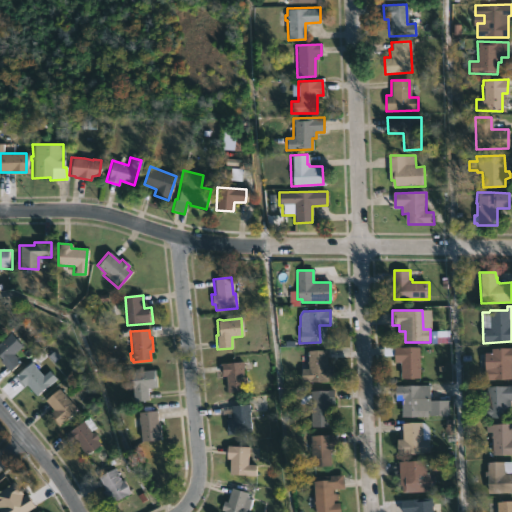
[(12,368),(8,371),(0,362),(0,340),(9,333),(20,346),(12,353),(19,362),(12,368)]
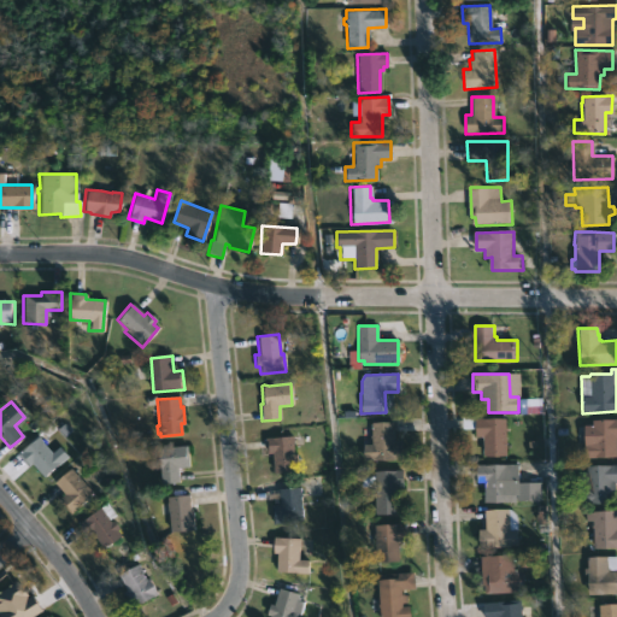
[(476,416),(476,418),(504,418),(504,456),(481,456),(481,438),(475,438),(475,429),(460,429),(460,416),(476,416)]
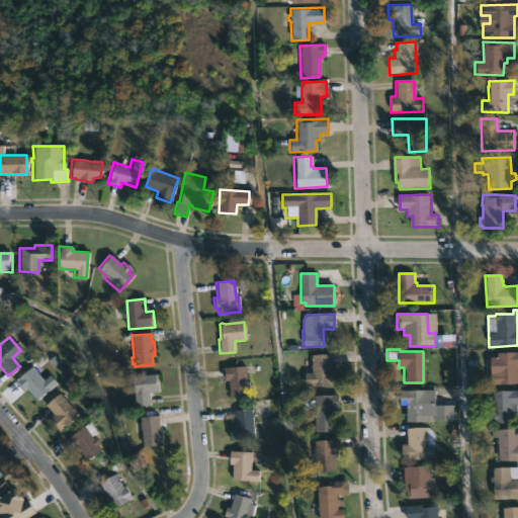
[(517,367),(516,367),(516,384),(500,385),(500,383),(491,383),(490,357),(496,357),(496,353),(517,352),(517,367)]
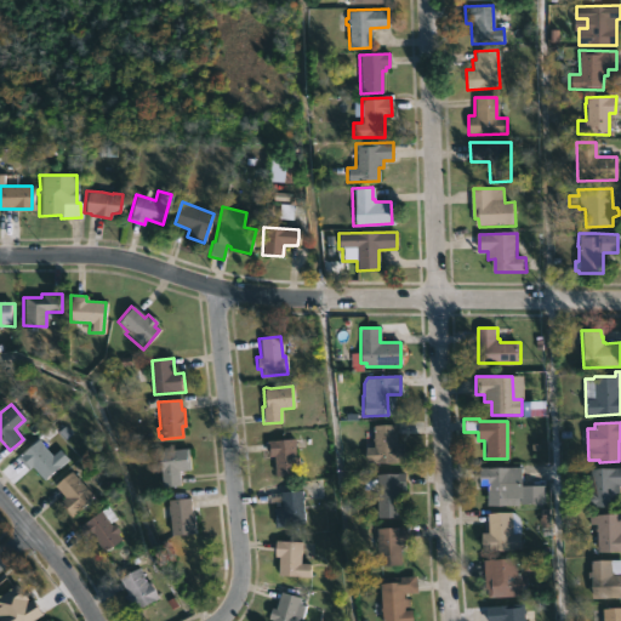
[(396,433),(396,444),(403,444),(403,462),(365,465),(365,448),(372,448),(372,442),(371,442),(372,426),(396,426),(396,433)]
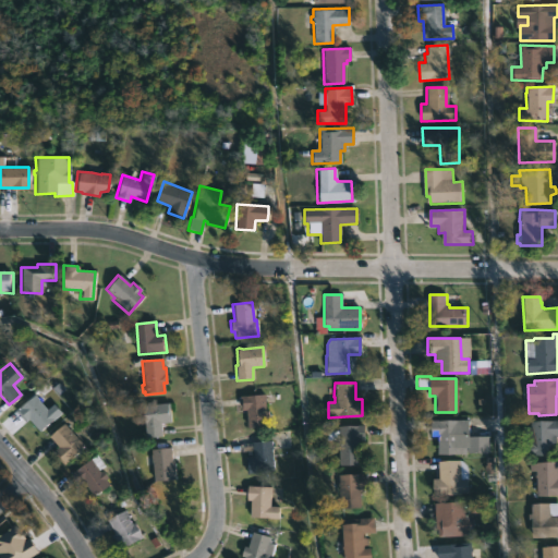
[(39,403),(45,410),(51,403),(60,413),(39,433),(27,420),(24,423),(14,412),(33,395),(39,403)]
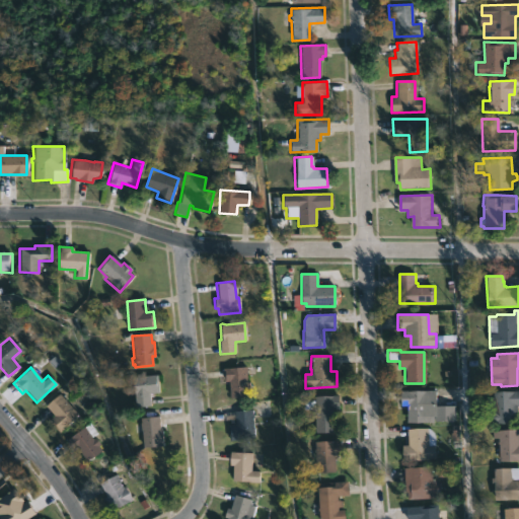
[(249,367),(252,395),(234,397),(232,380),(227,381),(226,369),(249,367)]
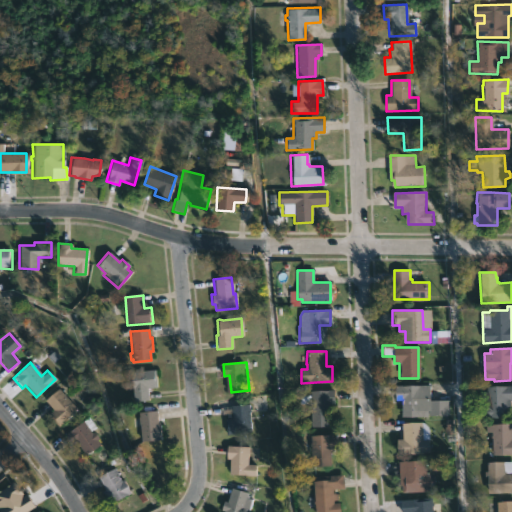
[(147,400),(131,401),(129,371),(153,370),(154,388),(146,388),(147,400)]
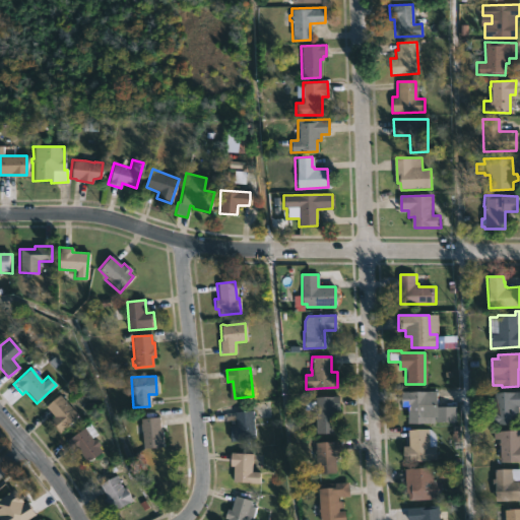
[(439,391),(439,405),(457,405),(457,421),(412,423),(411,406),(404,406),(404,391),(439,391)]
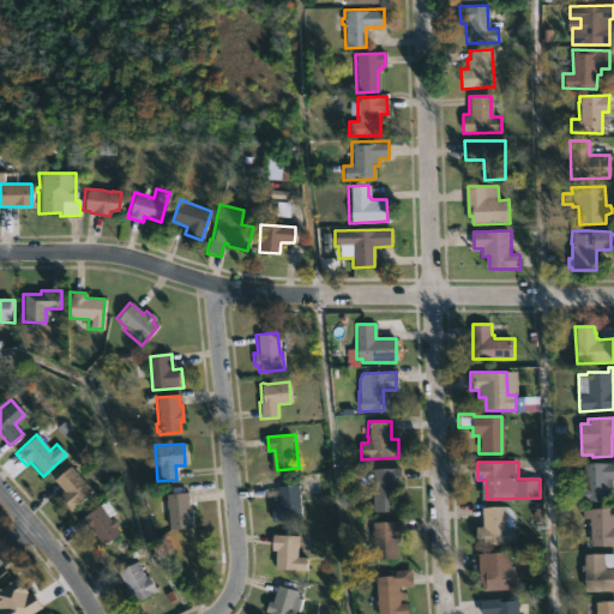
[(607,503),(576,504),(575,469),(583,469),(582,464),(613,462),(613,479),(607,480),(607,503)]
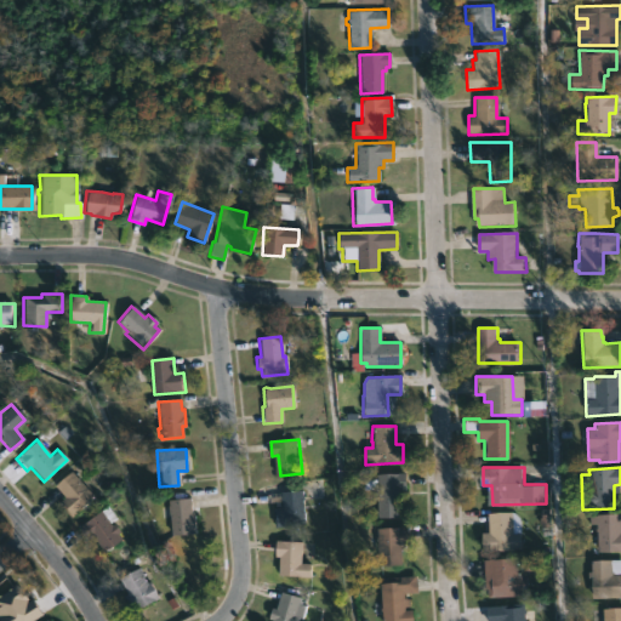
[(93,496),(69,518),(56,503),(63,497),(52,486),(70,471),(93,496)]
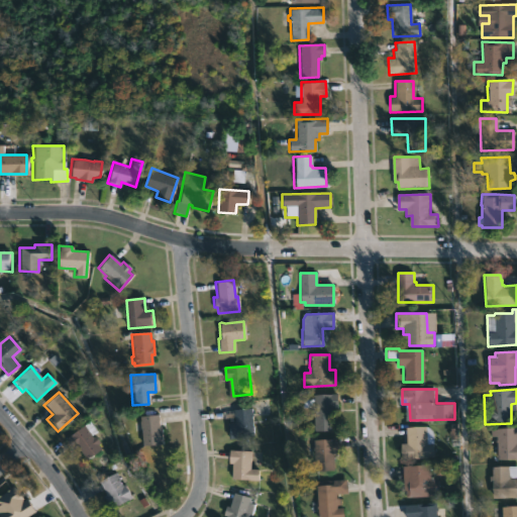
[(332,432),(312,432),(311,395),(336,395),(336,408),(331,408),(332,432)]
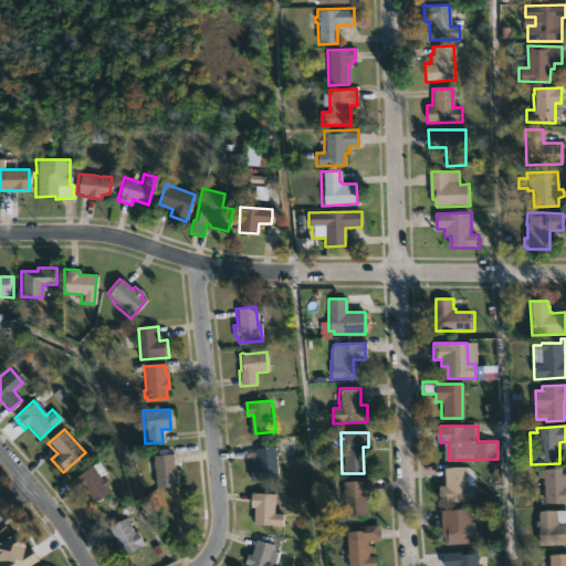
[(276,456),(276,478),(249,481),(248,463),(250,463),(250,458),(244,458),(244,450),(275,447),(276,456)]
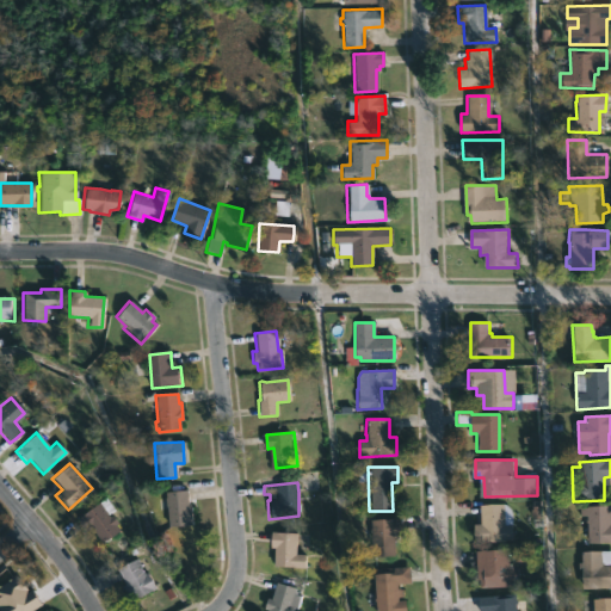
[(191,525),(168,528),(165,492),(190,489),(192,523),(191,525)]
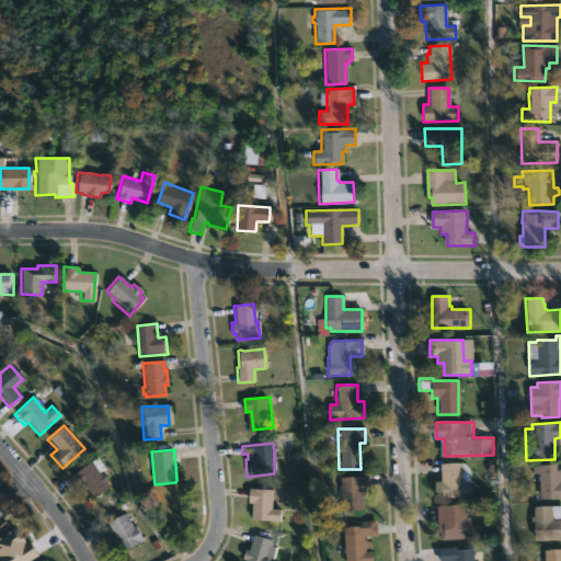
[(109,481),(113,487),(96,500),(84,483),(81,485),(73,476),(99,457),(106,468),(103,470),(111,480),(109,481)]
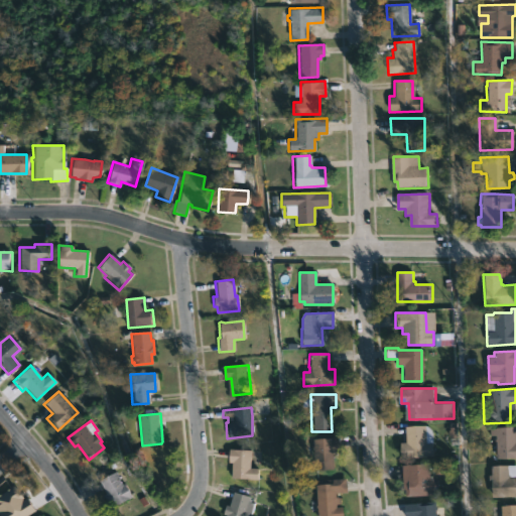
[(432,457),(399,459),(399,442),(404,442),(403,427),(424,425),(428,428),(431,432),(432,457)]
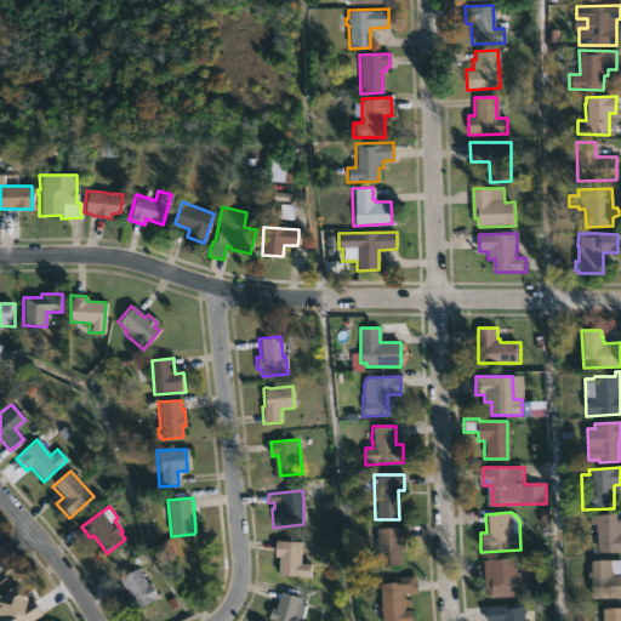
[(620,514),(620,552),(597,554),(596,525),(588,524),(588,516),(620,514)]
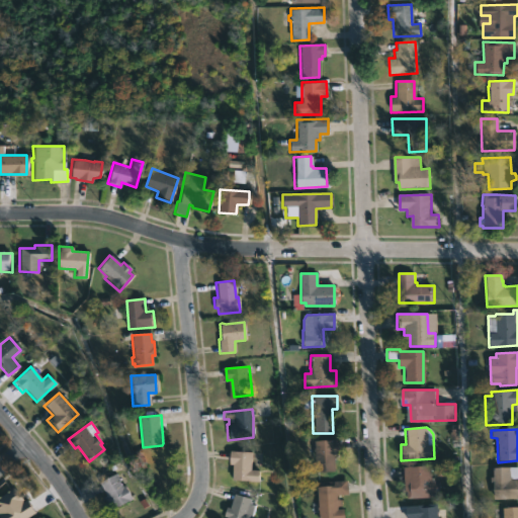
[(335,471),(314,472),(313,441),(340,440),(341,454),(335,454),(335,471)]
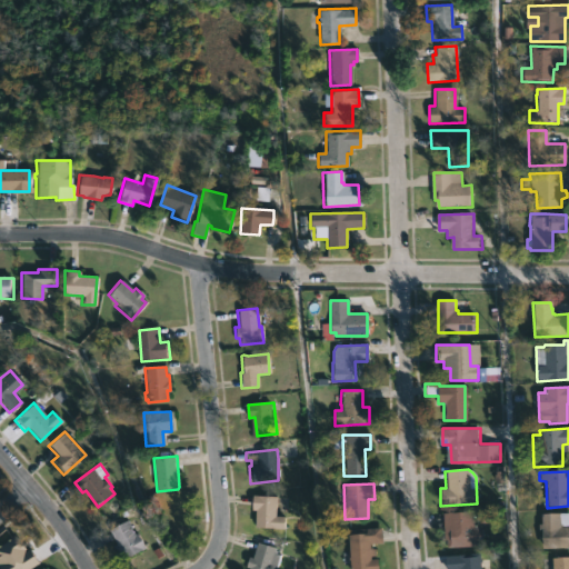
[(276,496),(276,515),(283,515),(282,528),(253,526),(255,509),(251,508),(252,496),(266,497),(266,495),(276,496)]
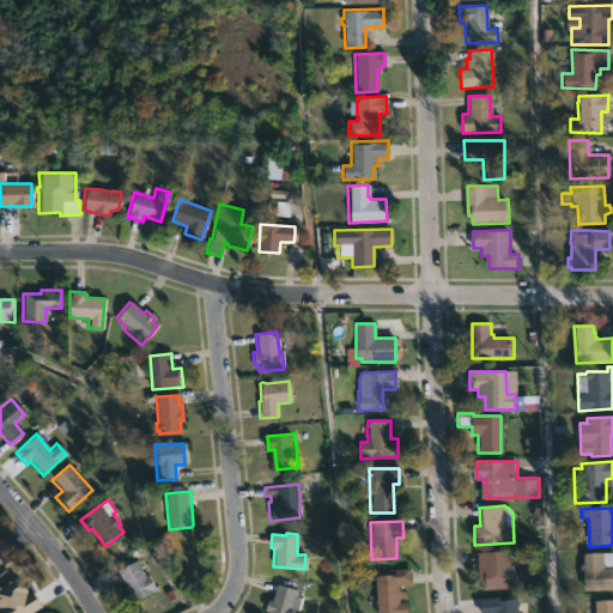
[(509,552),(510,565),(517,565),(519,587),(515,588),(515,589),(478,592),(475,553),(509,552)]
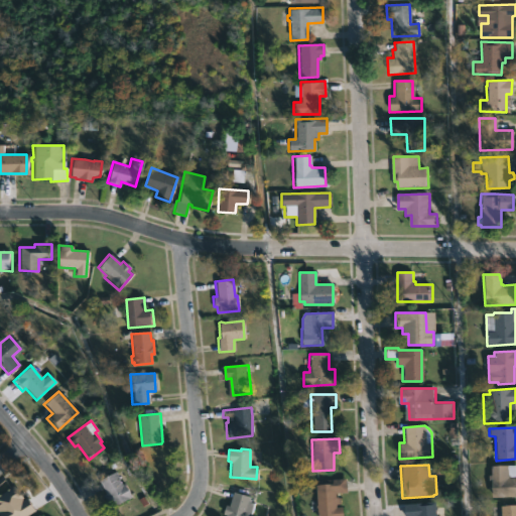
[(515,496),(491,497),(490,481),(488,481),(487,476),(490,476),(490,467),(515,466),(515,496)]
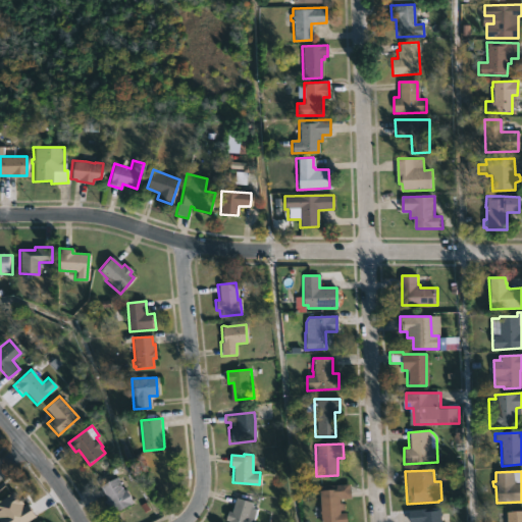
[(118,476),(125,489),(127,488),(136,502),(117,513),(115,508),(112,510),(107,501),(110,499),(102,485),(118,476)]
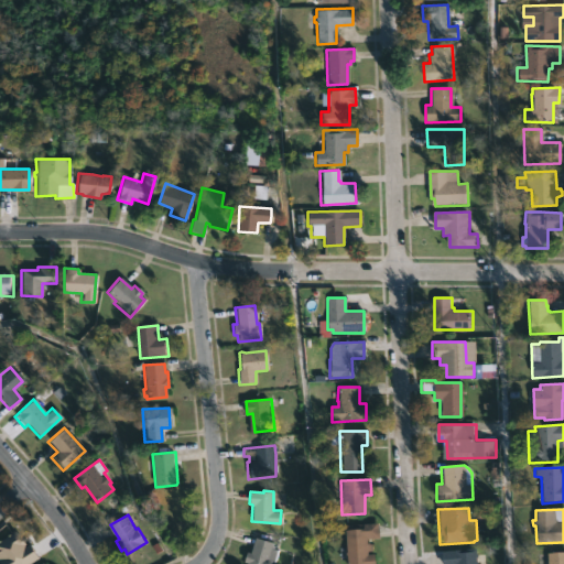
[(367,539),(367,544),(369,544),(370,551),(367,552),(367,554),(373,554),(373,563),(346,563),(346,556),(345,556),(345,552),(346,552),(344,530),(346,530),(346,525),(377,523),(378,539),(367,539)]
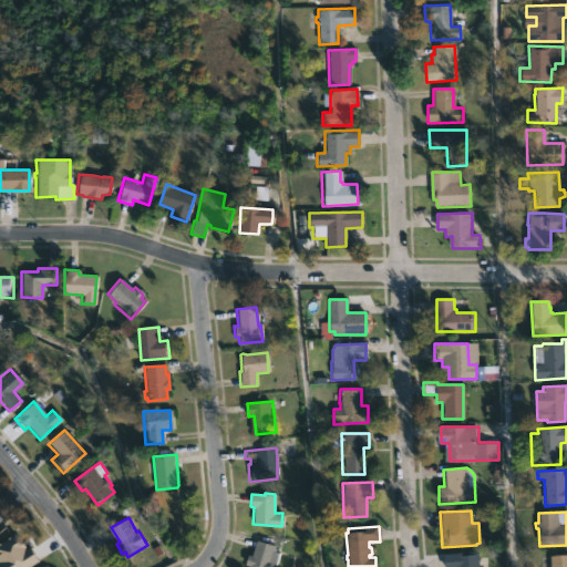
[(272,550),(268,566),(247,566),(248,566),(244,565),(247,554),(250,555),(256,538),(275,544),(272,550)]
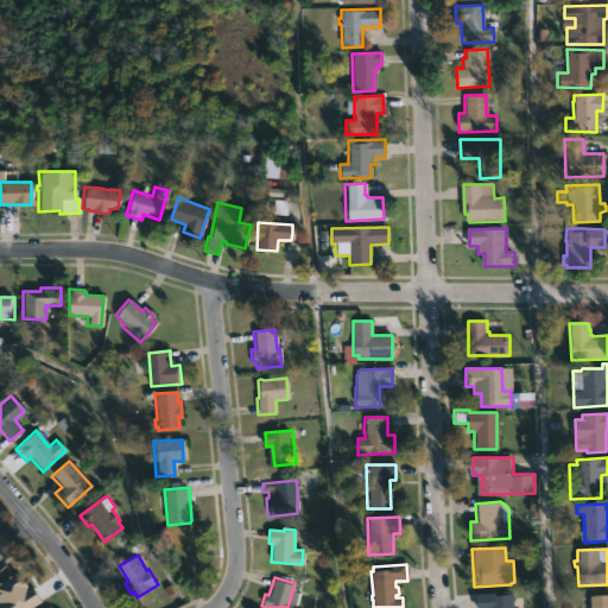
[(517,599),(517,607),(479,607),(479,593),(517,590),(517,599)]
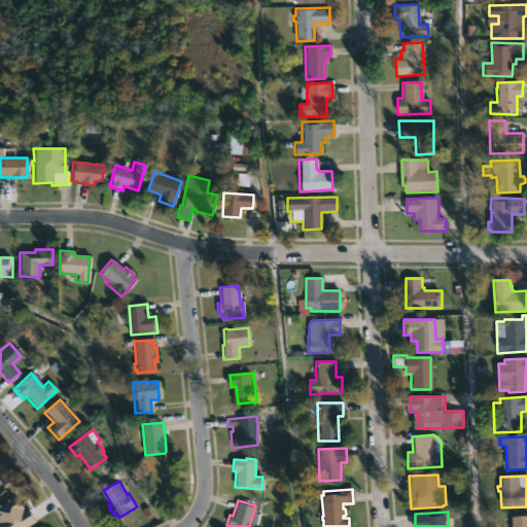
[(526,526),(512,526),(512,517),(526,516),(526,526)]
